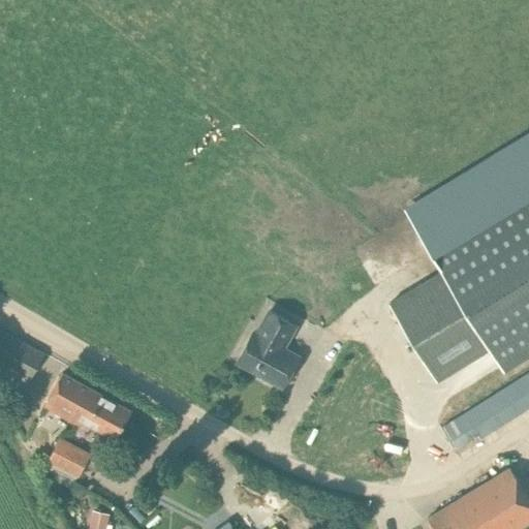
[(441,270),(389,303),(436,381),(490,349),(503,372),(528,356),(528,134),(406,211),(429,248),(432,253),(441,270)]
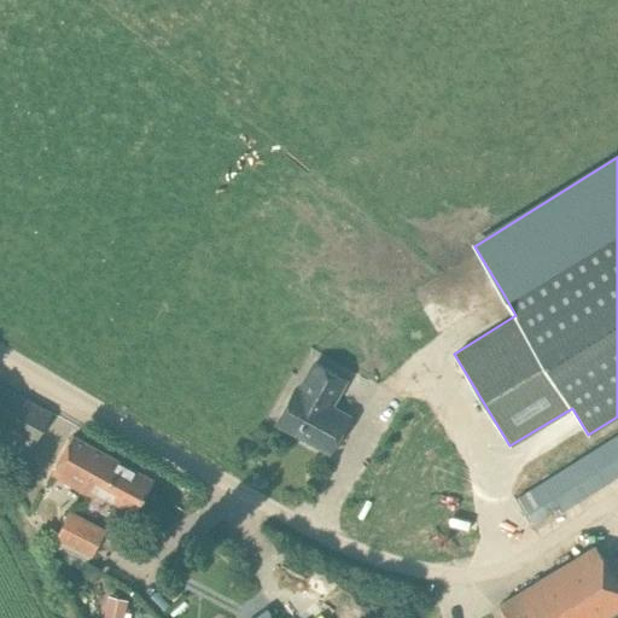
[(278,421),(330,450),(349,415),(331,406),(345,379),(315,362),(301,390),(296,388),(278,421)]
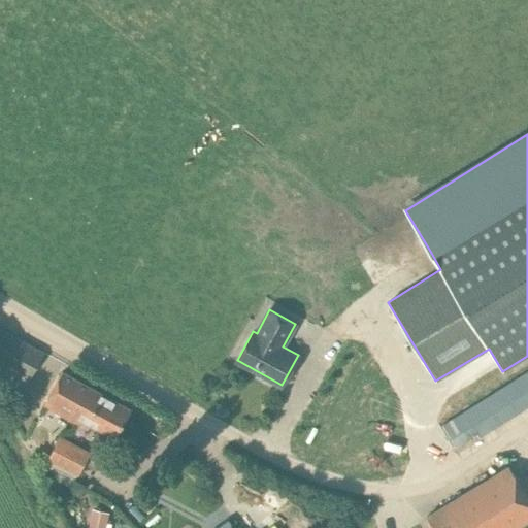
[(0,362),(30,378),(44,353),(0,327),(0,362)]
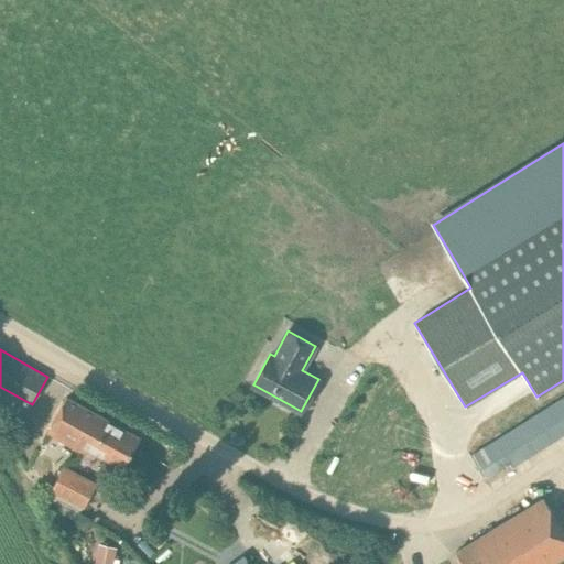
[(563,396),(472,454),(485,477),(509,464),(512,468),(563,435),(563,396)]
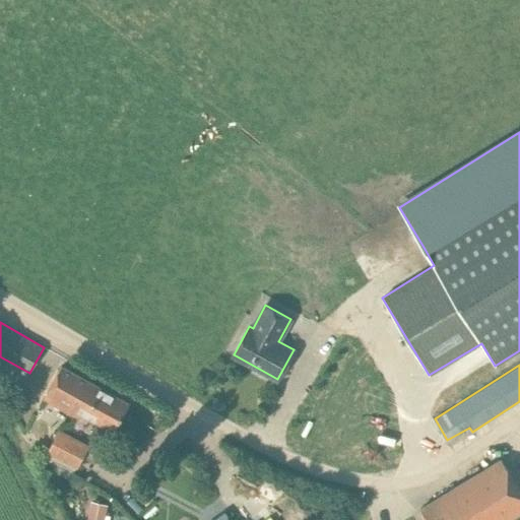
[(89,416),(114,430),(129,402),(63,366),(45,399),(86,421),(89,416)]
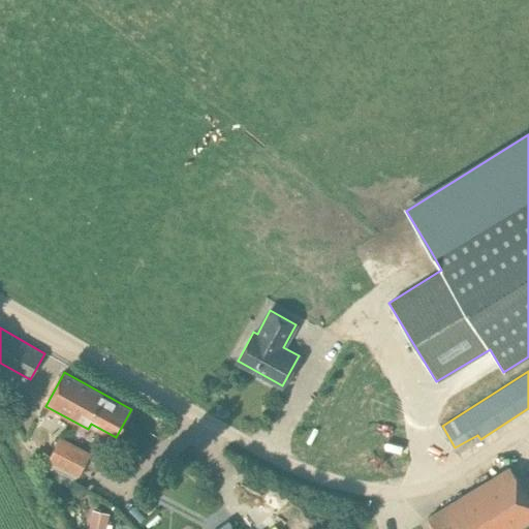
[(90,453),(59,436),(40,472),(70,488),(90,453)]
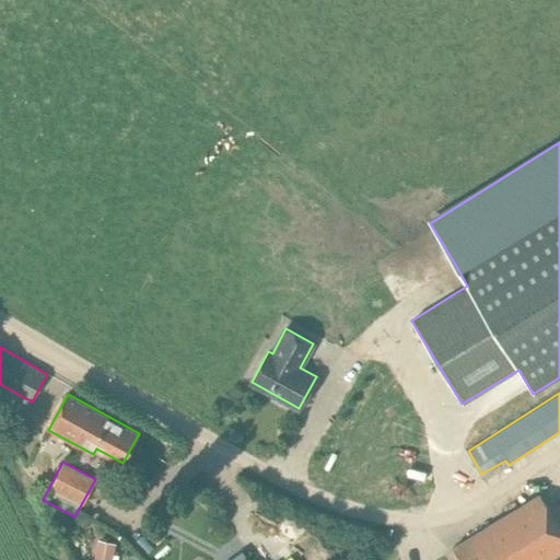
[(459,559),(543,559),(559,549),(559,527),(539,494),(453,548),(459,559)]
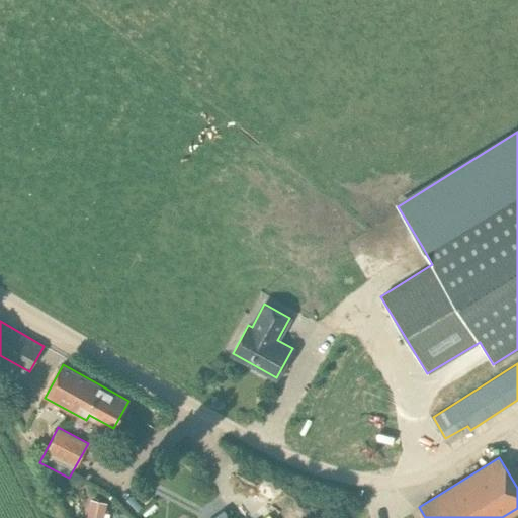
[(90,499),(85,517),(103,517),(107,502),(90,499)]
